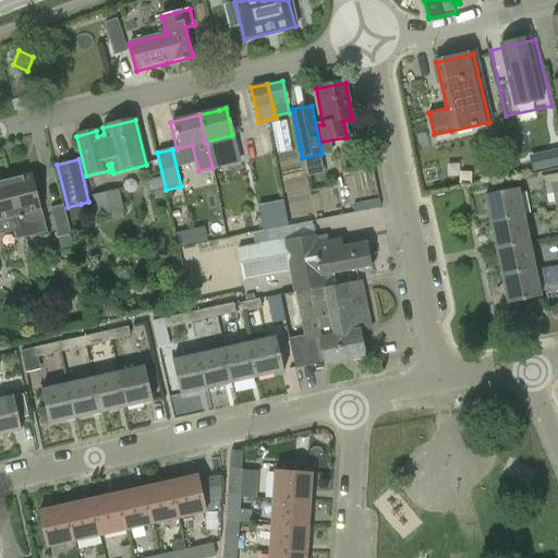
[(32,173),(9,180),(24,238),(47,232),(32,173)]
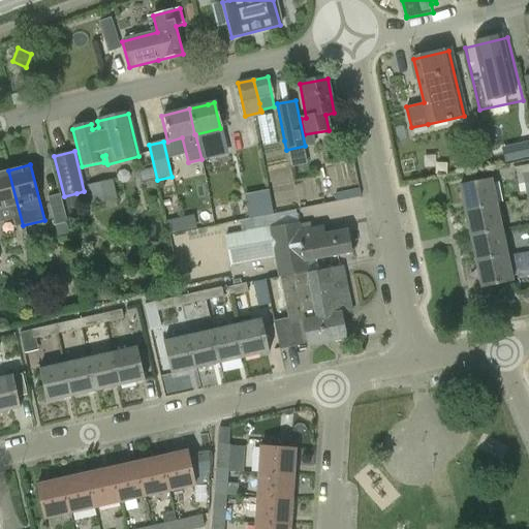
[(526,199),(528,197),(528,167),(520,169),(526,199)]
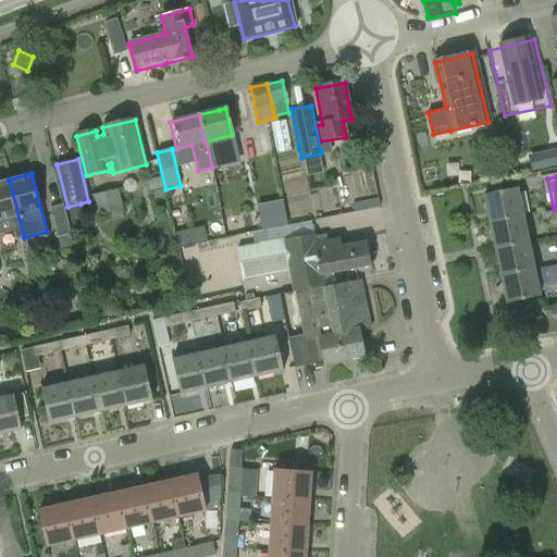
[(24,237),(9,180),(0,181),(0,234),(13,231),(15,239),(24,237)]
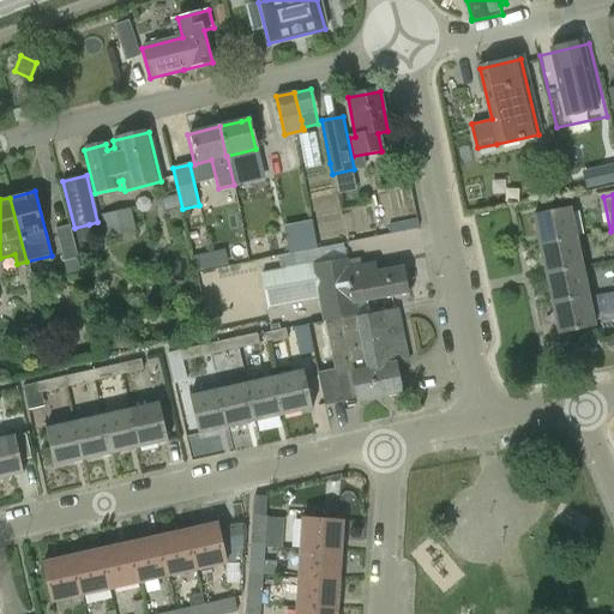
[(130,208),(101,214),(106,236),(134,229),(130,208)]
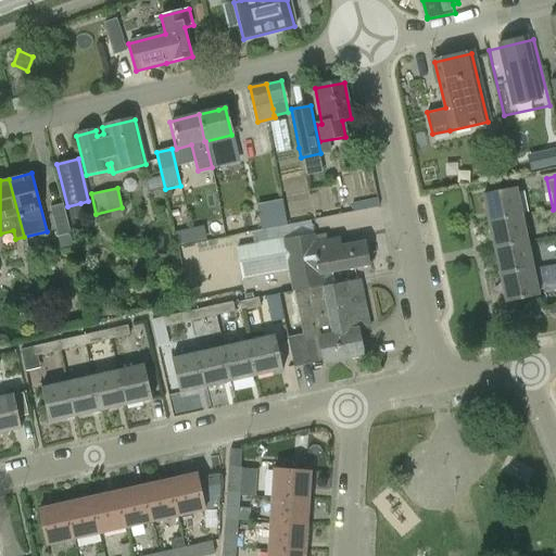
[(489,223),(522,215),(517,188),(483,194),(489,223)]
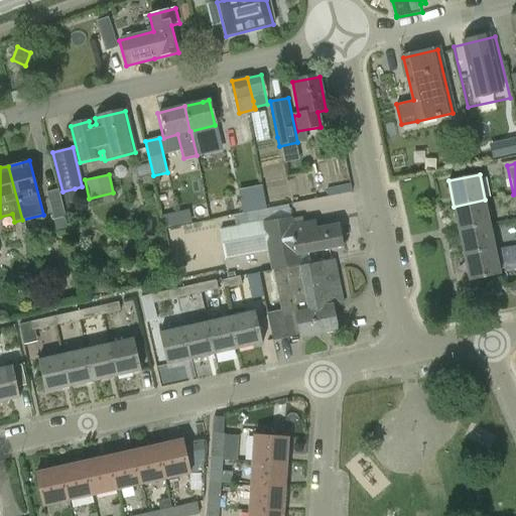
[(78,200),(75,188),(62,191),(65,203),(78,200)]
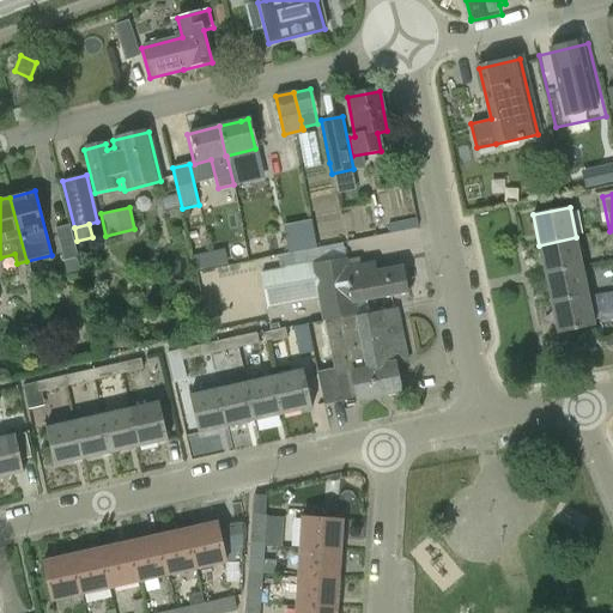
[(62,262),(64,262),(67,277),(82,273),(77,259),(78,259),(68,225),(54,229),(62,262)]
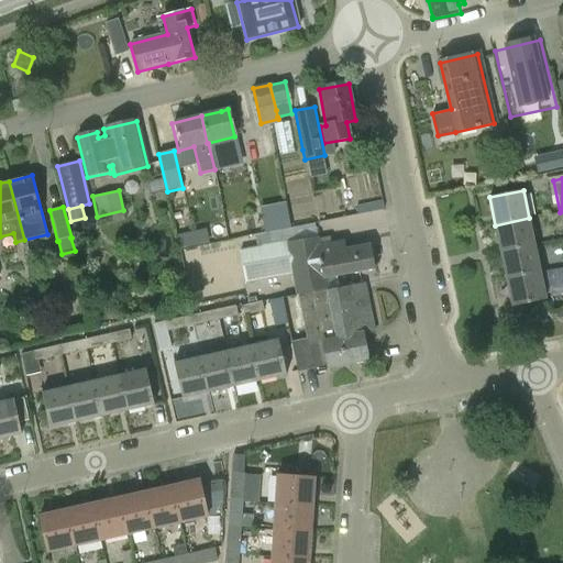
[(290,229),(290,228),(287,208),(260,213),(264,234),(290,229)]
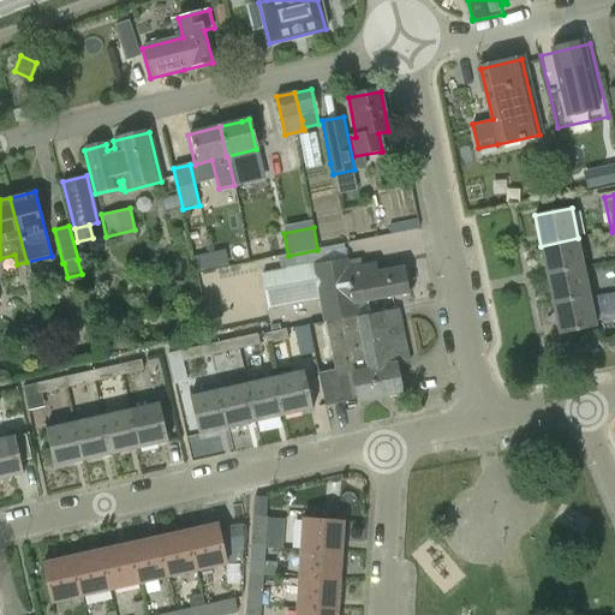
[(541,246),(547,275),(584,268),(578,238),(541,246)]
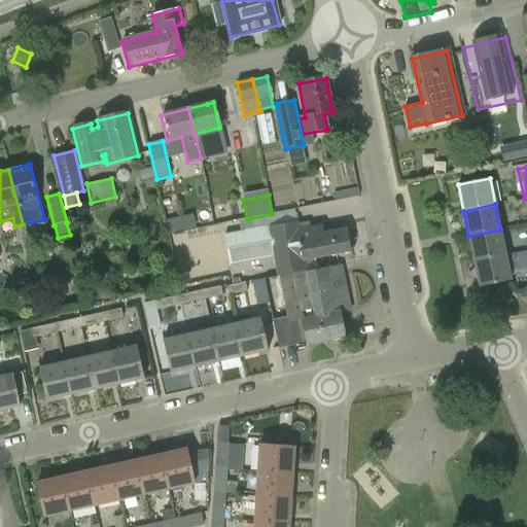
[(167,218),(170,231),(183,229),(181,220),(175,216),(167,218)]
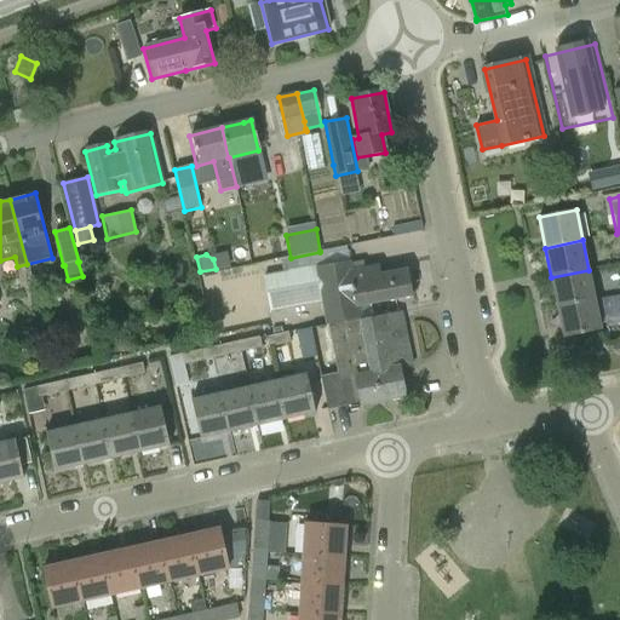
[(322,303),(327,325),(360,317),(357,306),(412,296),(407,270),(374,276),(372,267),(351,271),(349,260),(316,268),(316,267),(263,275),(270,314),(322,303)]
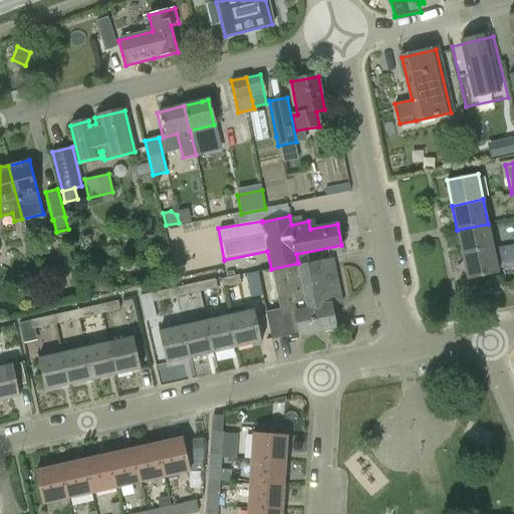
[(488,224),(457,230),(462,254),(492,248),(488,224)]
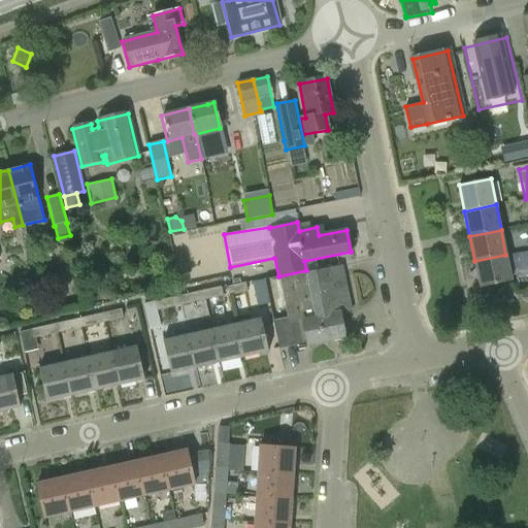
[(505,255),(474,261),(480,287),(512,281),(505,255)]
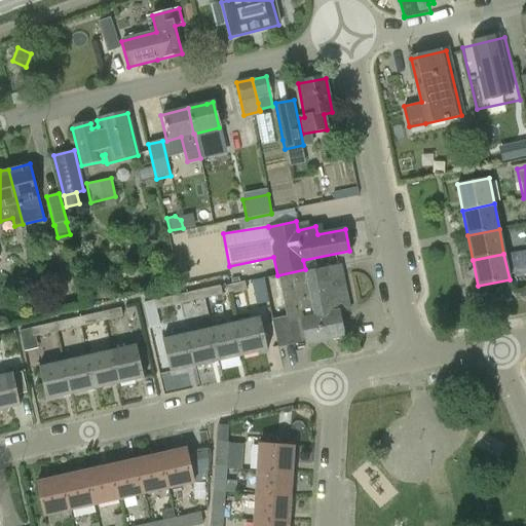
[(348,310),(340,267),(339,265),(306,271),(305,269),(277,275),(286,316),(271,320),(276,348),(305,342),(305,344),(343,337),(338,312),(348,310)]
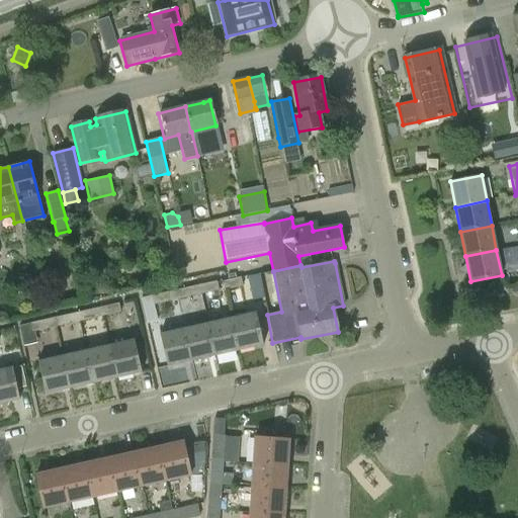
[(241,277),(223,281),(225,290),(243,286),(241,277)]
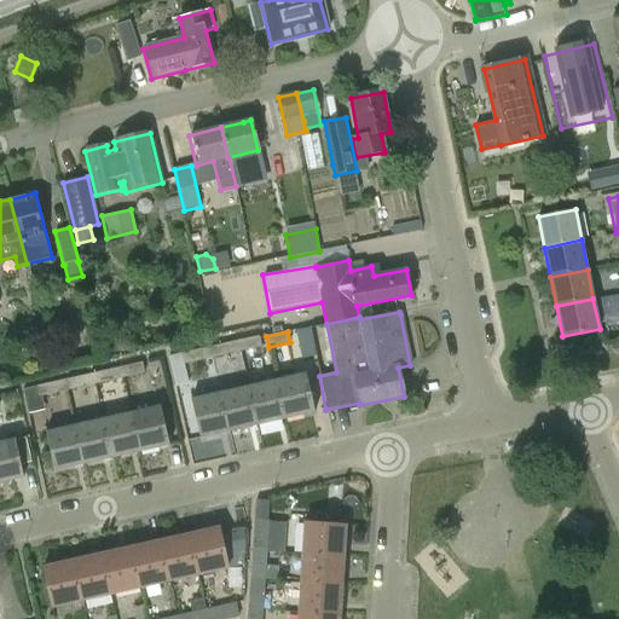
[(239,341),(242,352),(261,347),(259,336),(239,341)]
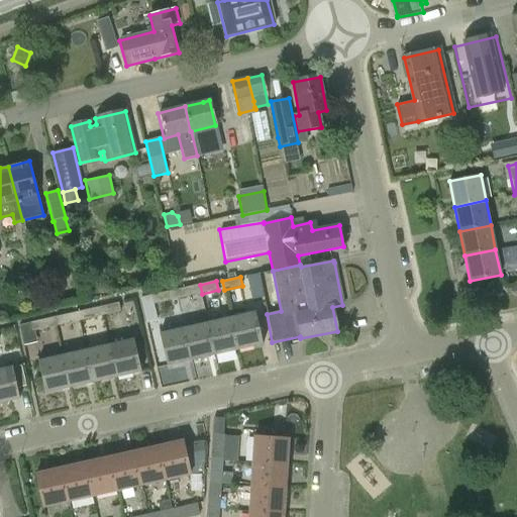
[(178,299),(202,294),(200,285),(176,290),(178,299)]
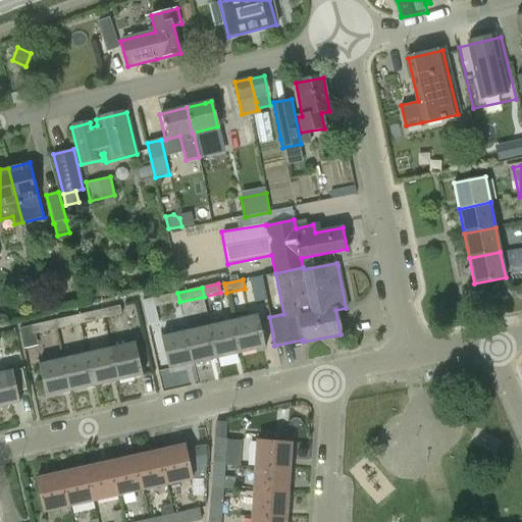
[(179,302),(177,293),(152,298),(153,302),(154,308),(179,302)]
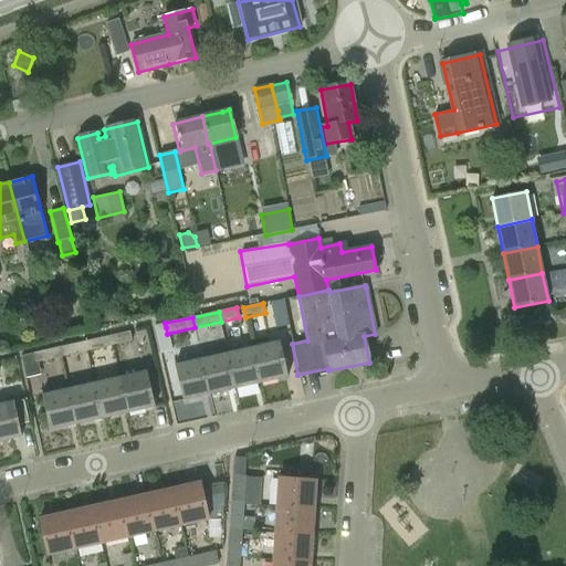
[(166,327),(155,329),(161,358),(173,355),(167,334),(166,327)]
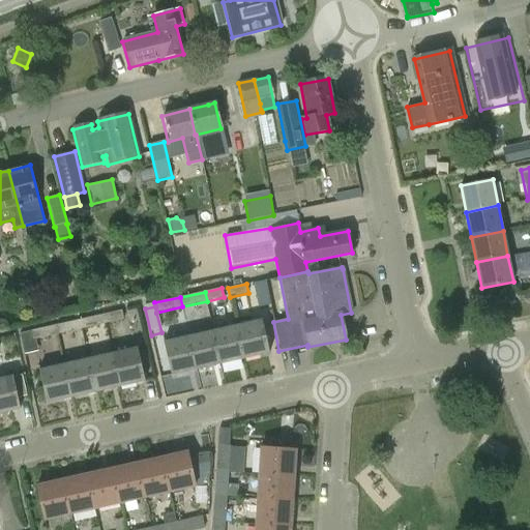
[(105,314),(107,324),(123,320),(121,311),(105,314)]
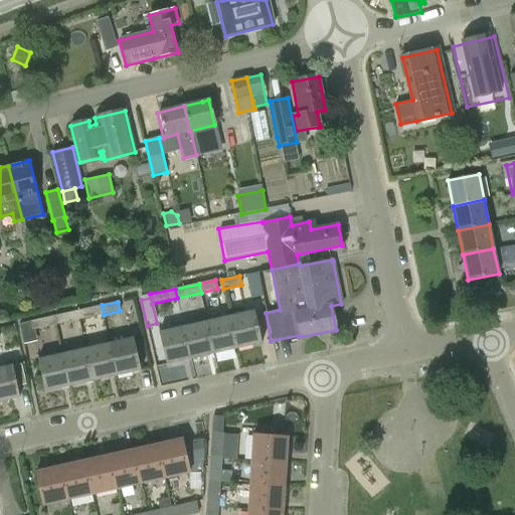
[(79,320),(104,315),(102,305),(77,311),(79,320)]
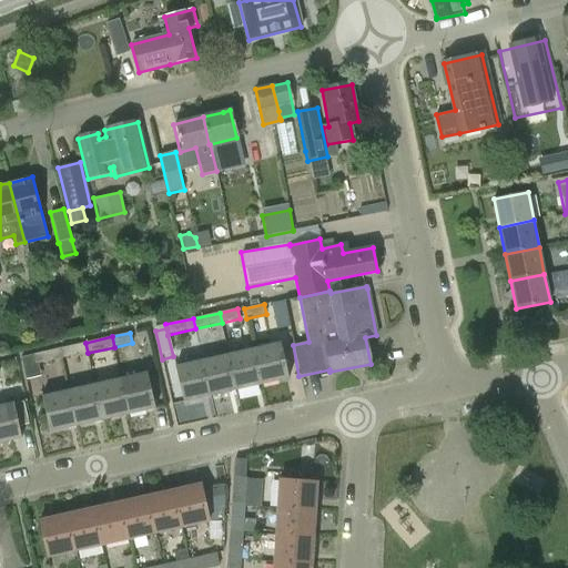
[(88,353),(85,343),(60,348),(62,359),(88,353)]
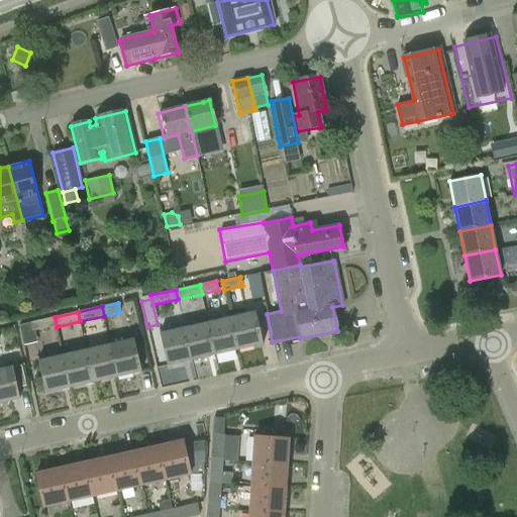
[(256,312),(231,317),(238,350),(264,344),(256,312)]
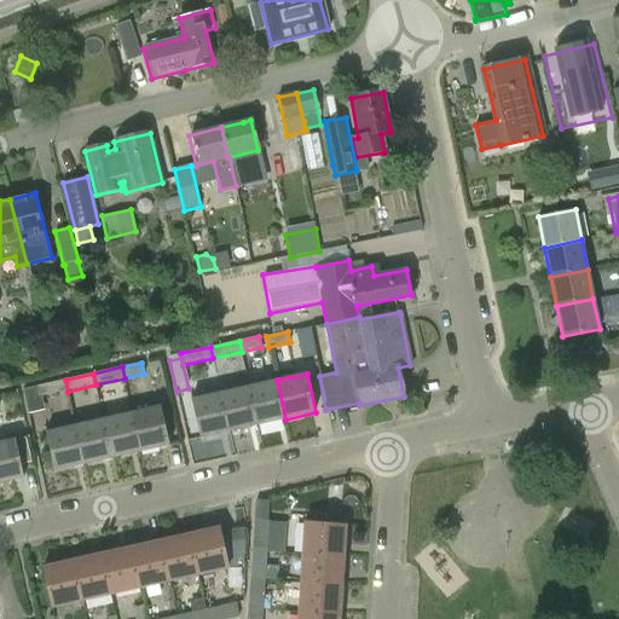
[(68,392),(65,380),(35,387),(39,398),(68,392)]
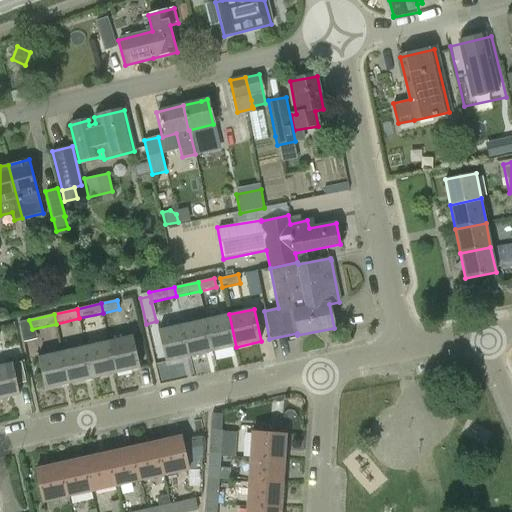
[(236,347),(229,314),(206,319),(213,352),(236,347)]
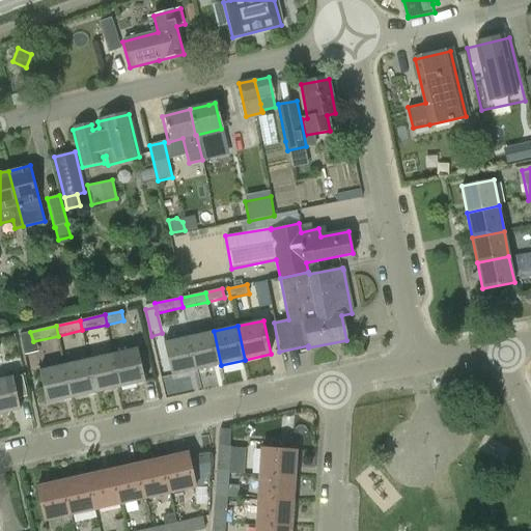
[(189,336),(196,370),(221,365),(214,331),(189,336)]
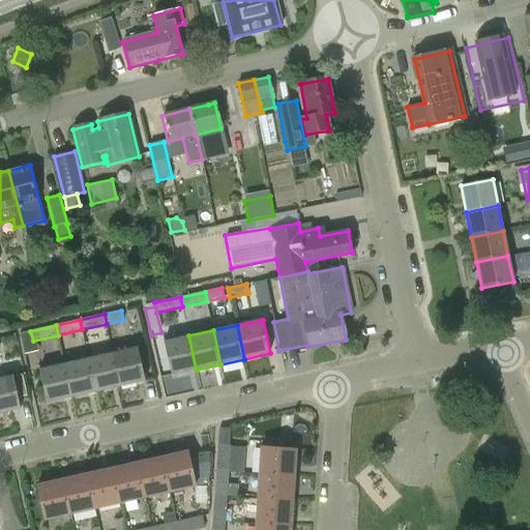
[(171,375),(196,370),(188,335),(164,342),(171,375)]
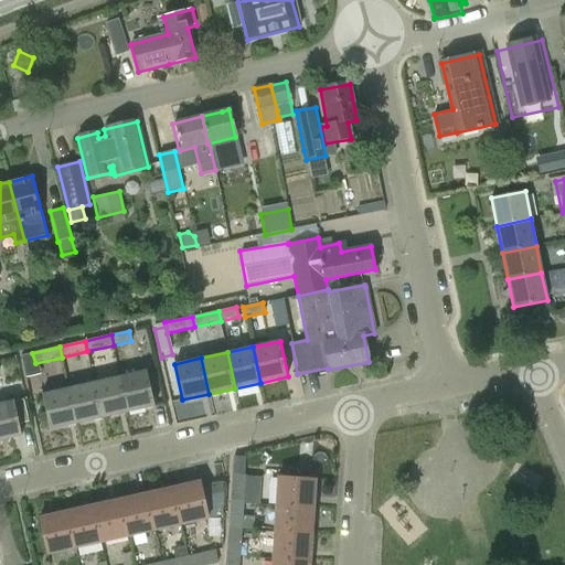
[(147,370),(120,376),(128,413),(155,406),(147,370)]
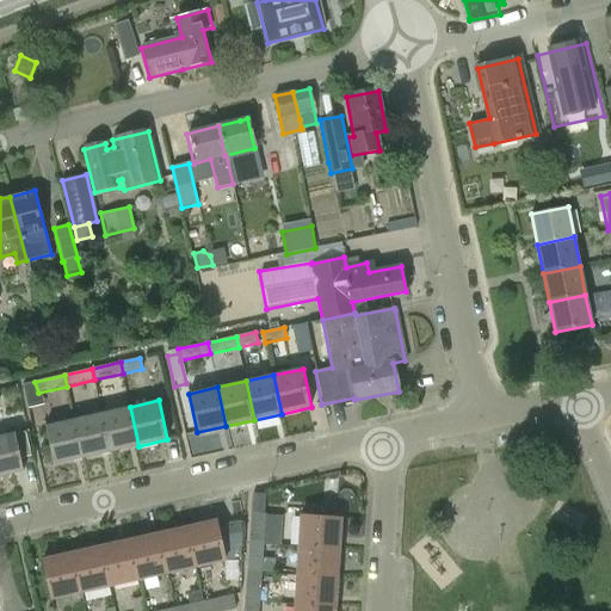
[(139,446),(130,407),(102,413),(111,452),(139,446)]
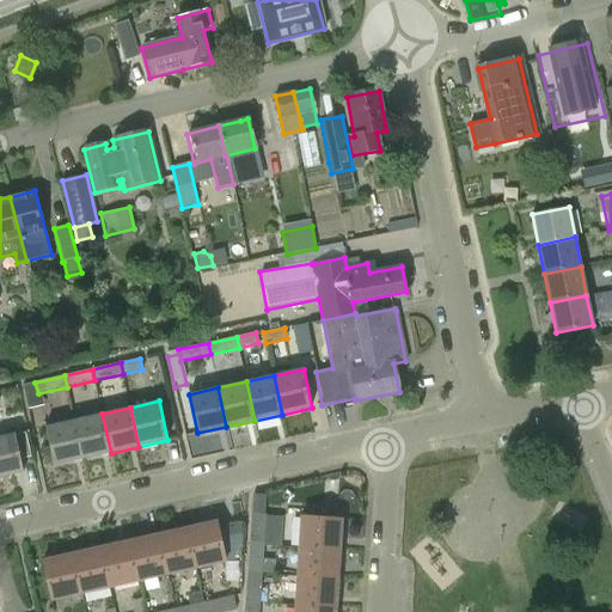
[(74,420),(83,459),(111,453),(102,414),(74,420)]
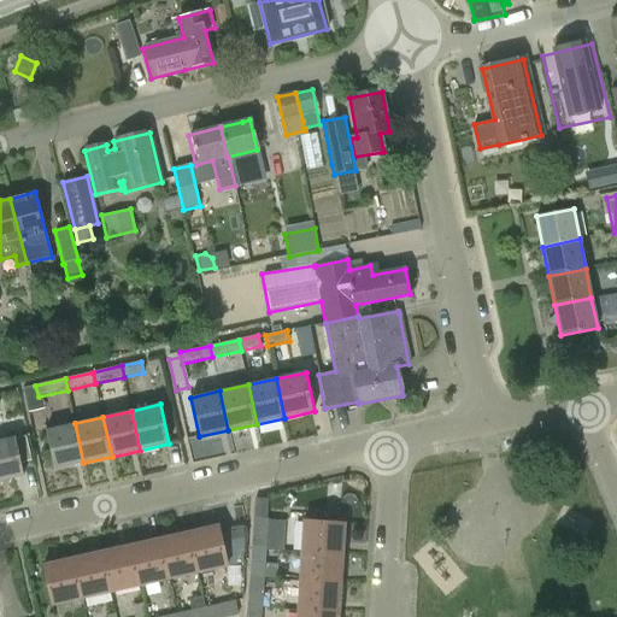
[(54,469),(83,463),(75,423),(46,429),(54,469)]
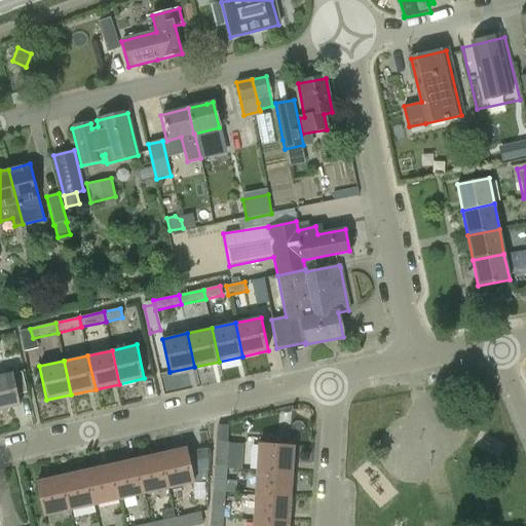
[(12,373),(0,375),(0,410),(20,406),(12,373)]
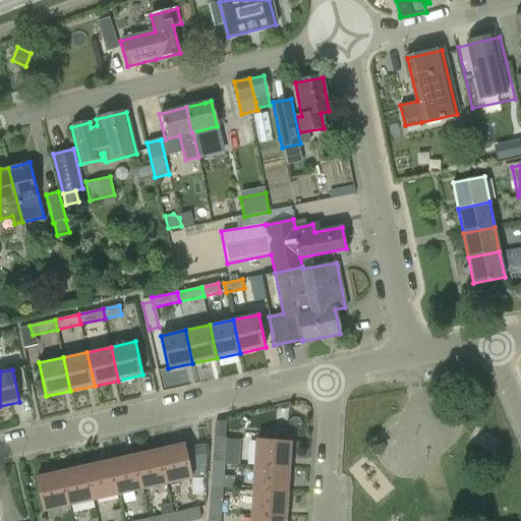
[(215,437),(225,438),(227,422),(216,421),(215,437)]
